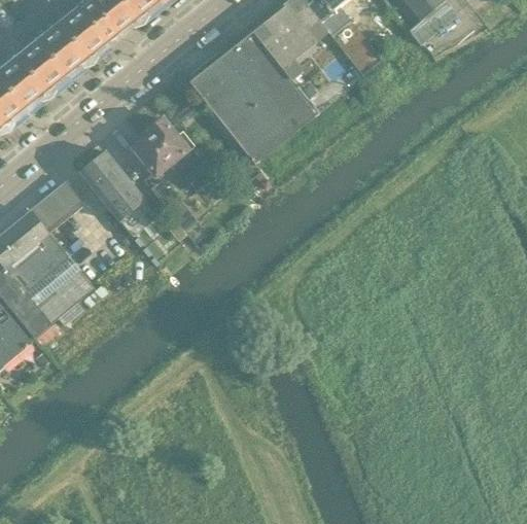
[(82,0),(0,66),(0,124),(154,0),(82,0)]
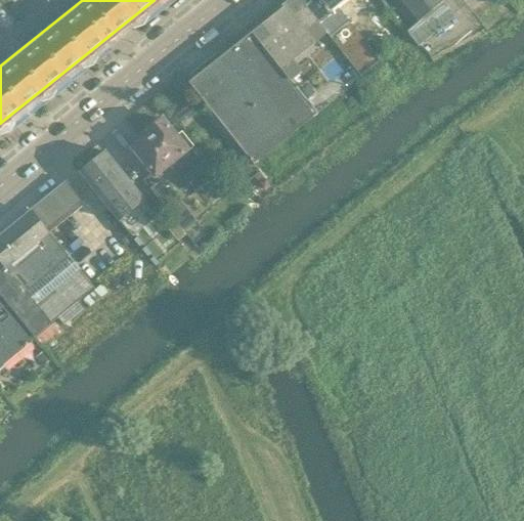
[(289,0),(252,30),(317,112),(362,76),(359,73),(305,4),(302,0),(289,0)]
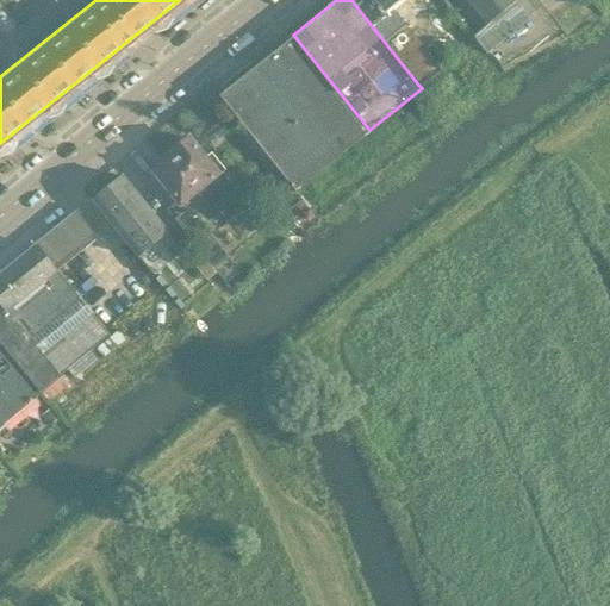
[(361,0),(355,5),(383,39),(418,85),(441,67),(416,35),(405,22),(393,7),(402,0),(361,0)]
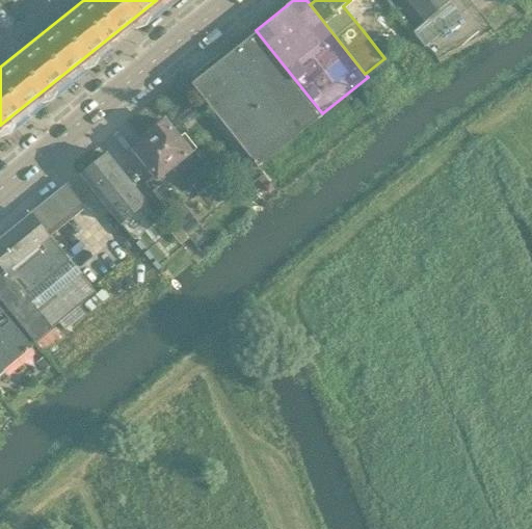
[(409,0),(439,35),(462,16),(449,0),(409,0)]
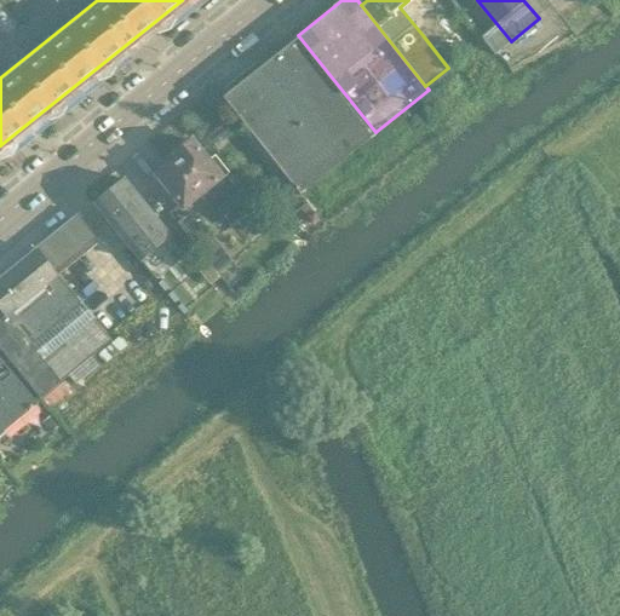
[(299,193),(375,132),(298,35),(223,96),(299,193)]
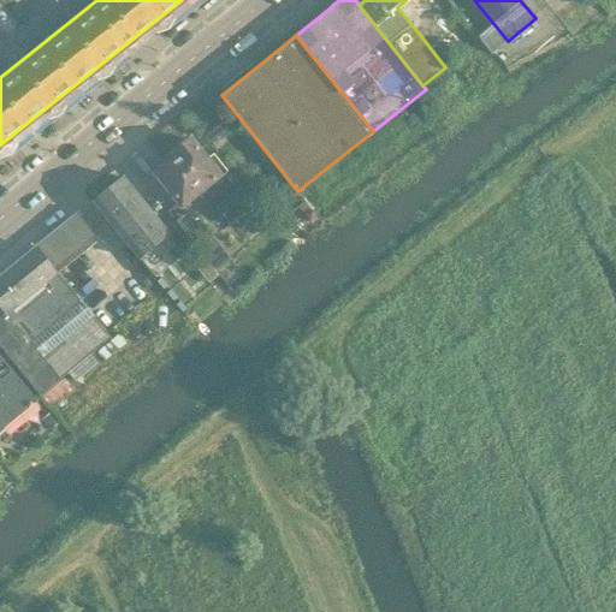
[(208,159),(191,138),(173,152),(177,155),(155,172),(182,206),(220,174),(220,173),(225,170),(213,155),(208,159)]
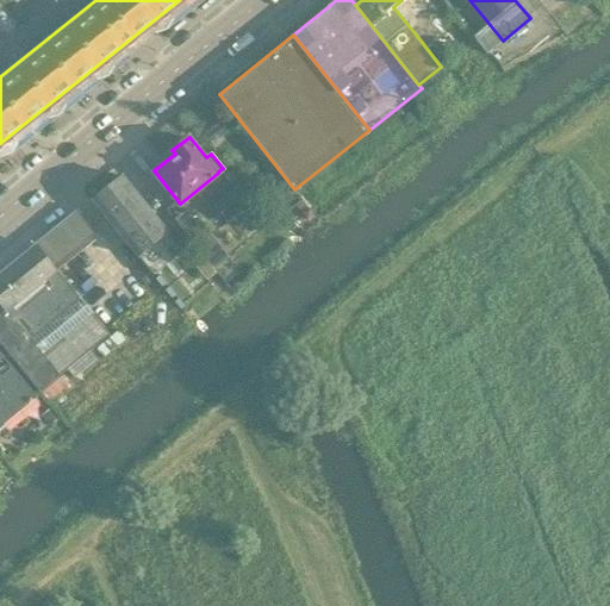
[(123,174),(94,198),(139,255),(151,269),(180,247),(168,232),(169,231),(123,174)]
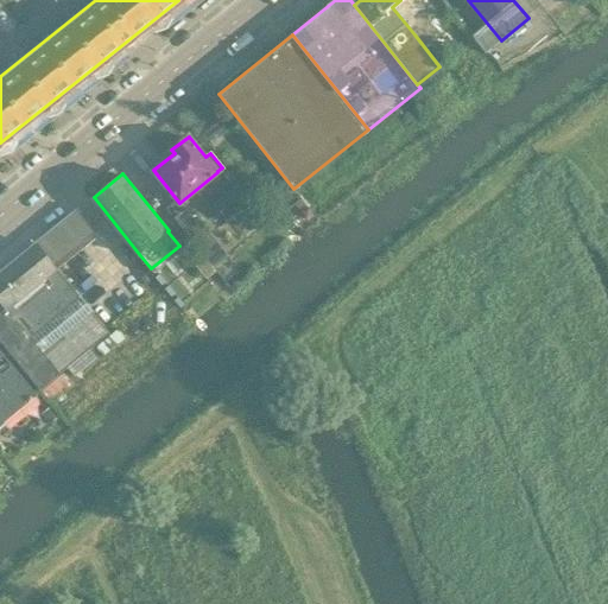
[(235,185),(214,204),(226,218),(248,201),(235,185)]
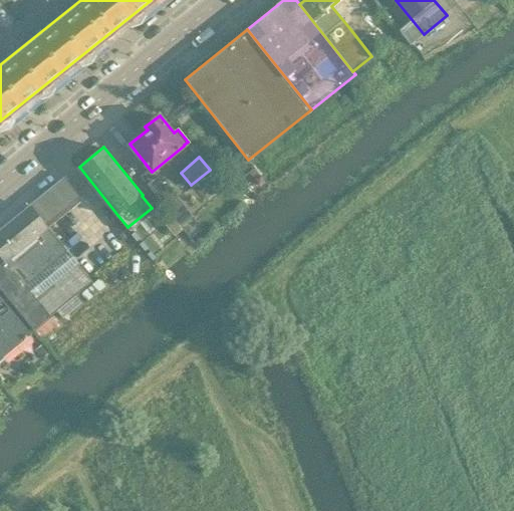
[(82,199),(65,178),(0,231),(0,255),(5,261),(0,264),(0,287),(34,329),(50,315),(57,310),(62,316),(81,301),(76,294),(92,280),(48,227),(82,199)]
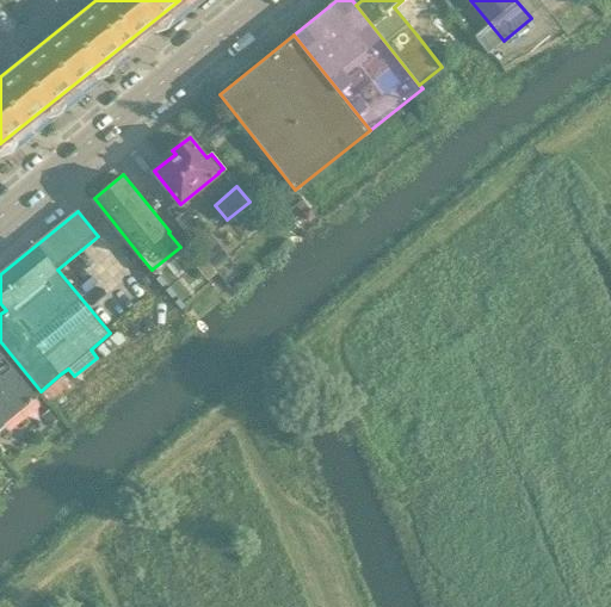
[(211,233),(197,245),(202,252),(216,240),(211,233)]
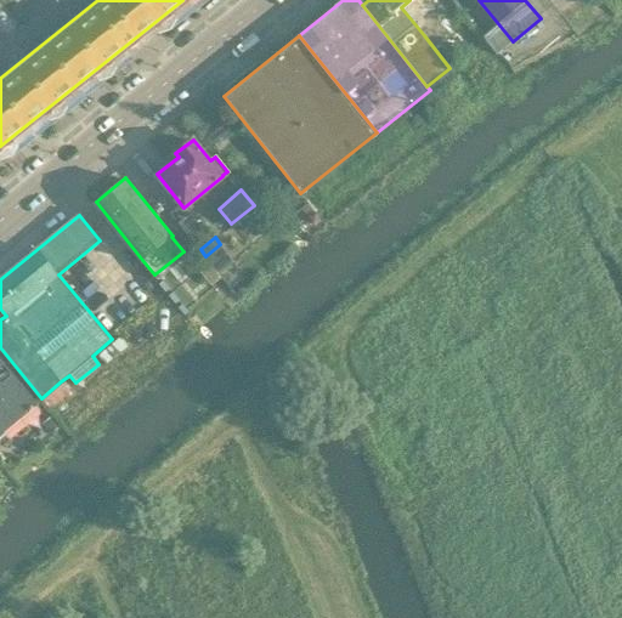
[(221,276),(210,262),(199,271),(210,284),(221,276)]
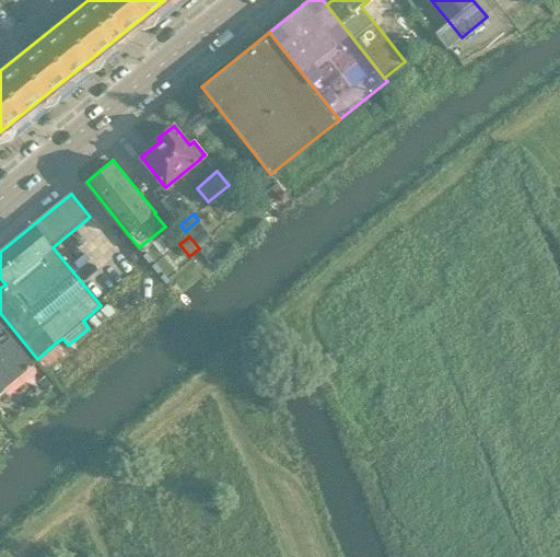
[(0,392),(34,363),(0,322),(0,392)]
